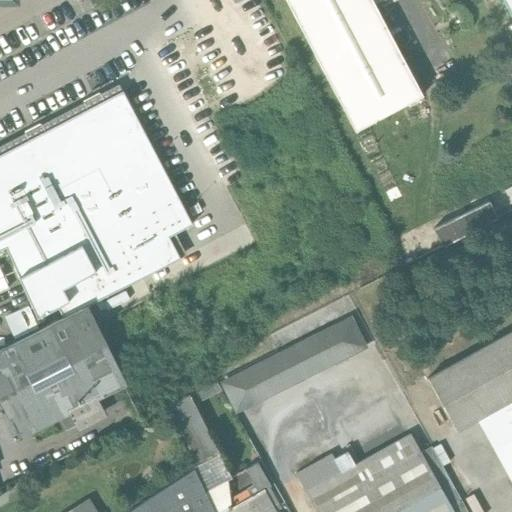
[(285,0),(355,132),(422,96),(375,6),(386,0),(285,0)]
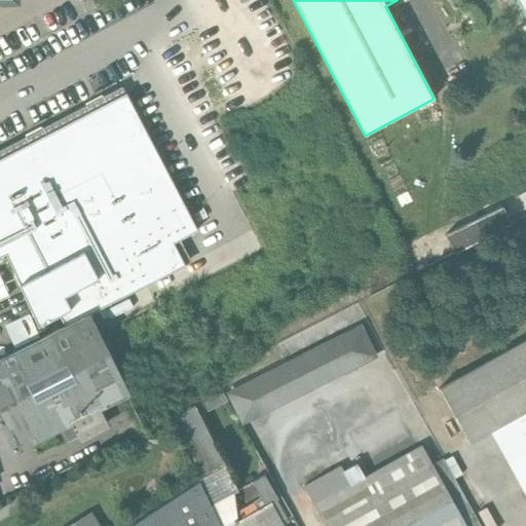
[(525,0),(517,0),(525,16),(525,0)]
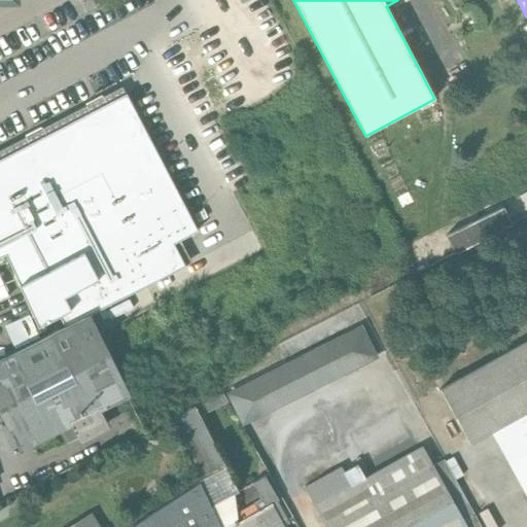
[(0,258),(6,256),(38,328),(59,317),(65,328),(90,315),(90,316),(185,268),(174,245),(198,233),(188,214),(126,95),(75,120),(25,147),(0,160),(0,258)]
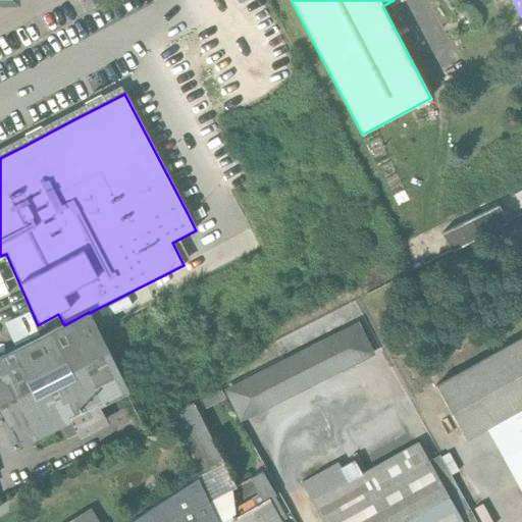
[(64,325),(0,358),(0,419),(14,448),(60,424),(67,438),(106,419),(98,405),(127,390),(89,313),(89,312),(64,325)]
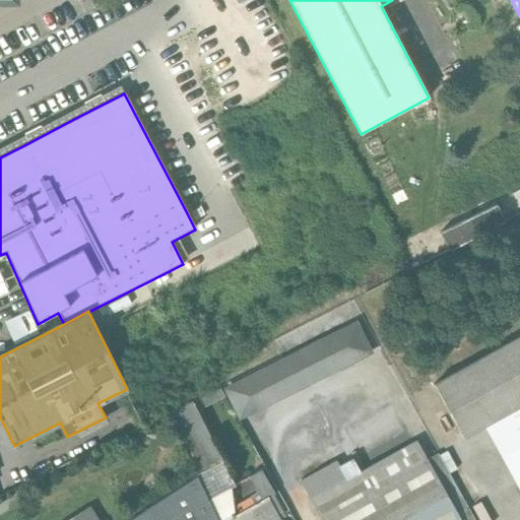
[(27,312),(17,316),(27,338),(37,333),(27,312)]
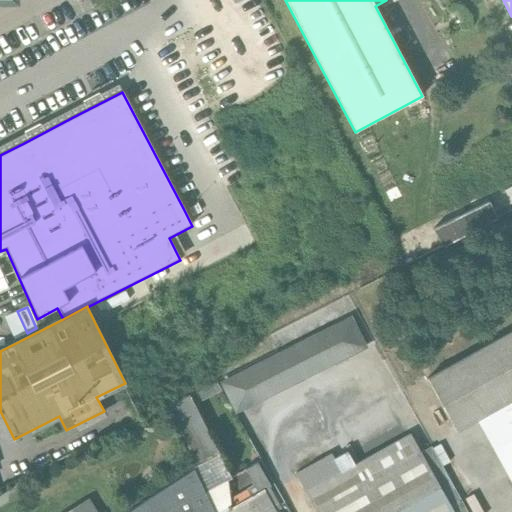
[(350,319),(222,383),(236,411),(364,347),(350,319)]
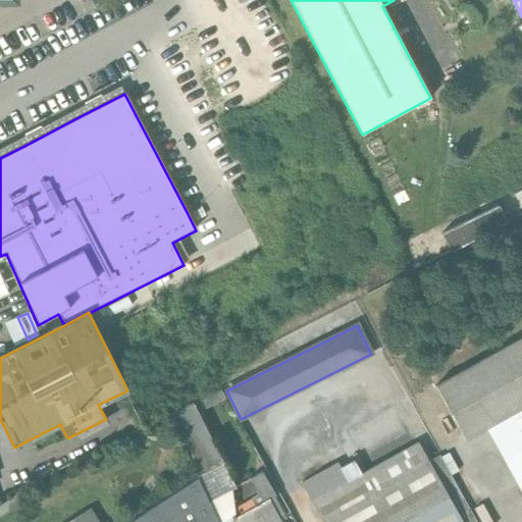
[(521,337),(435,386),(465,439),(485,428),(521,492),(521,337)]
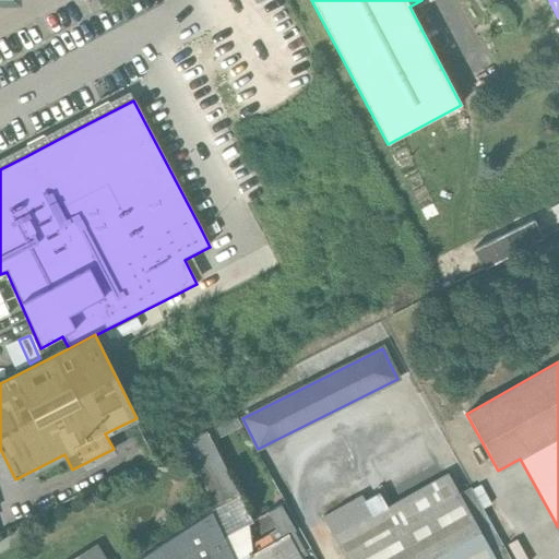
[(251,522),(211,441),(240,427),(235,417),(183,443),(217,509),(213,512),(234,558),(244,558),(248,558),(250,556),(248,548),(253,545),(251,522)]
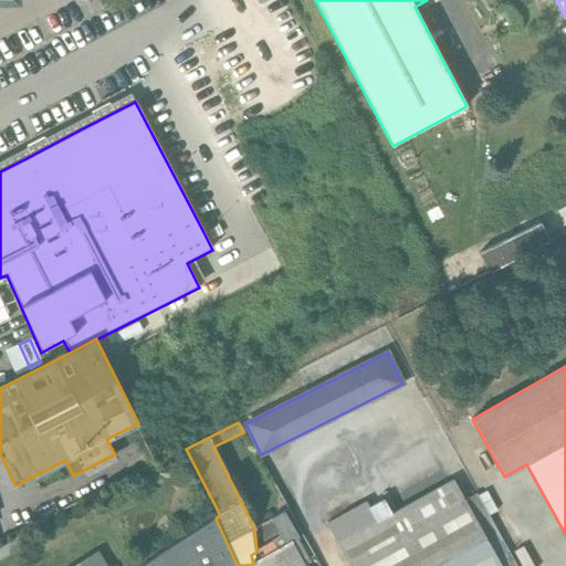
[(391,515),(376,523),(367,509),(365,503),(326,524),(348,565),(515,565),(477,494),(465,501),(453,480),(391,515)]
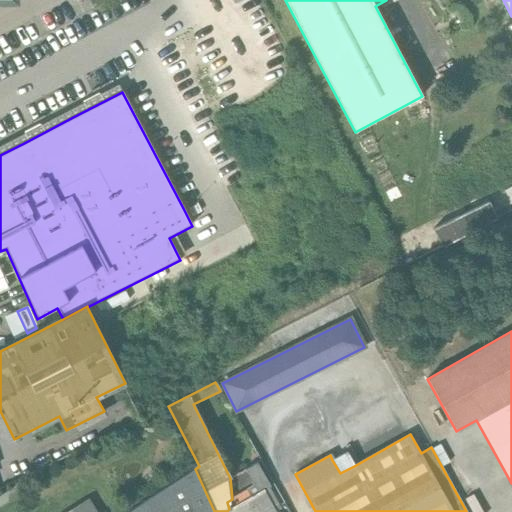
[(347,452),(332,460),(340,473),(354,466),(347,452)]
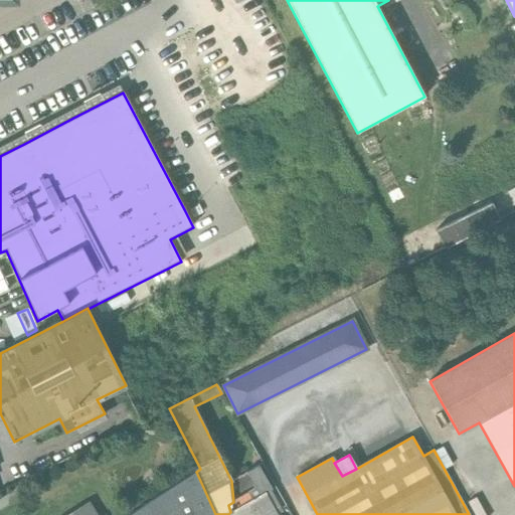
[(251,501),(230,512),(228,514),(277,514),(276,513),(281,510),(270,491),(272,490),(258,466),(247,471),(253,490),(247,493),(251,501)]
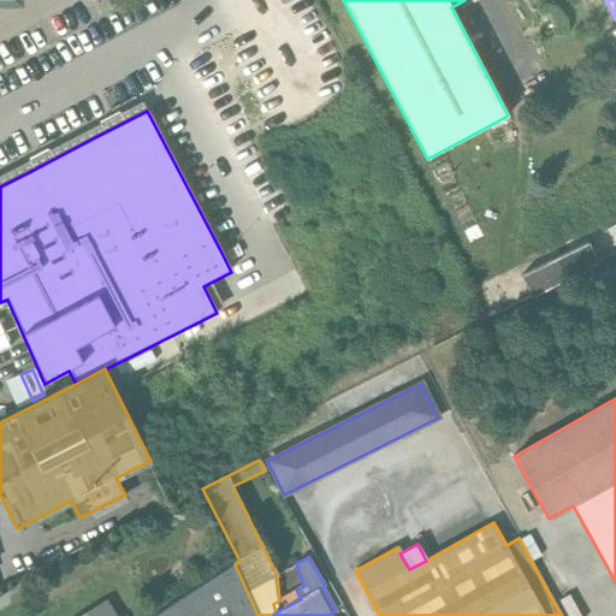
[(258,615),(235,564),(154,615),(258,615)]
